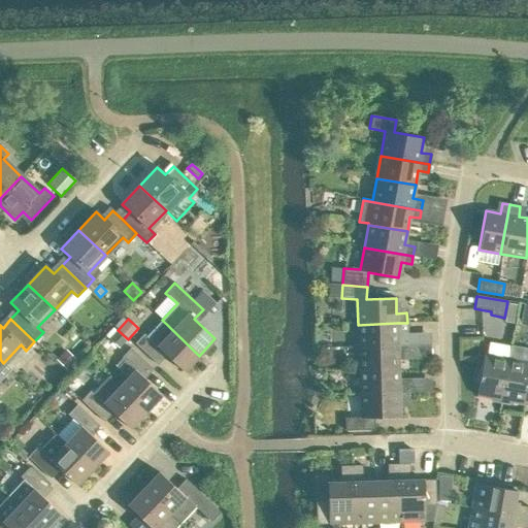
[(199,356),(162,320),(146,336),(143,334),(134,343),(154,361),(162,352),(184,372),(199,356)]
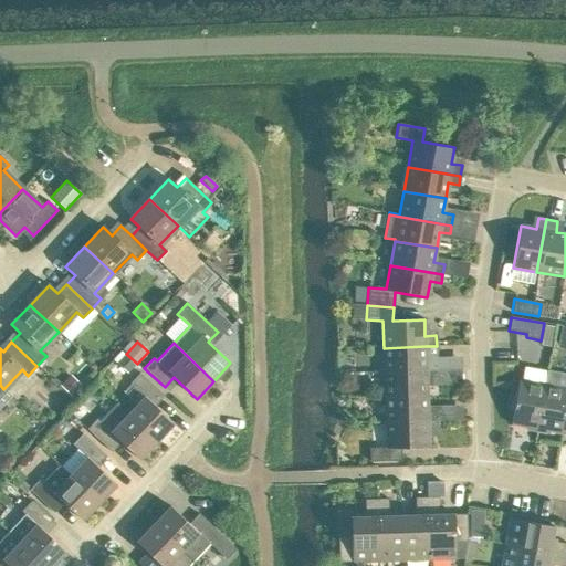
[(384,348),(384,373),(437,370),(437,360),(426,360),(426,346),(384,348)]
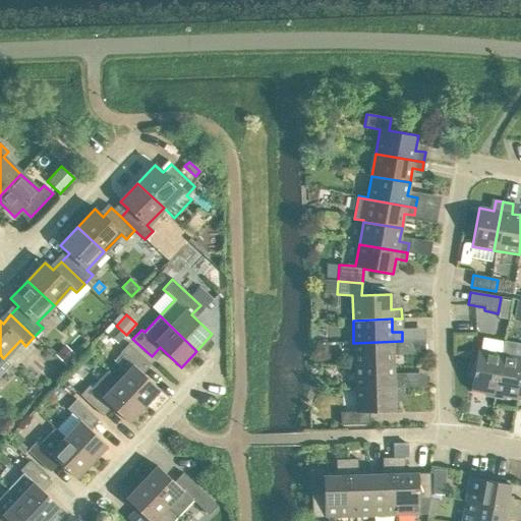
[(108,336),(117,344),(124,336),(115,328),(108,336)]
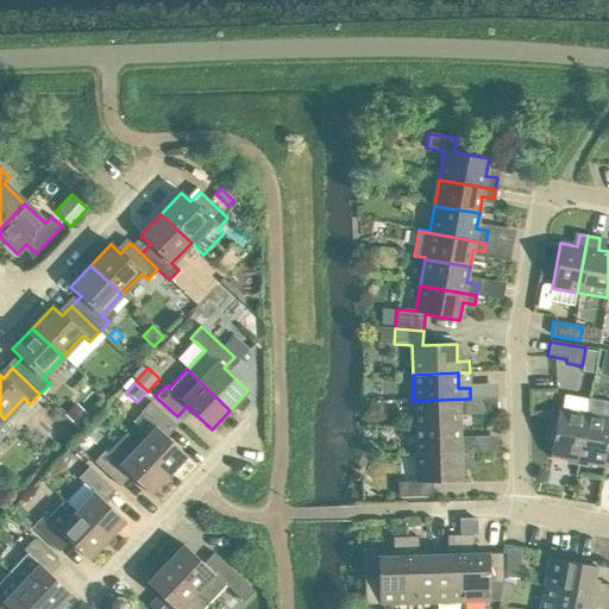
[(413,401),(414,428),(459,426),(458,409),(470,409),(470,399),(413,401)]
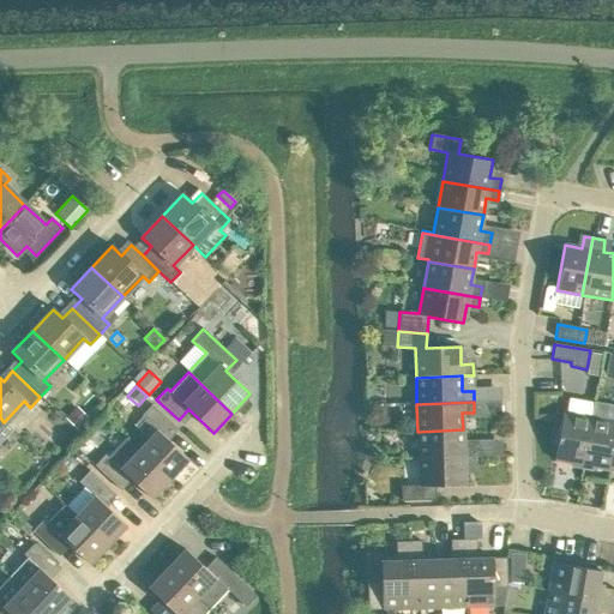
[(148,439),(138,450),(169,480),(187,459),(163,437),(173,426),(151,404),(140,416),(145,420),(137,428),(148,439)]
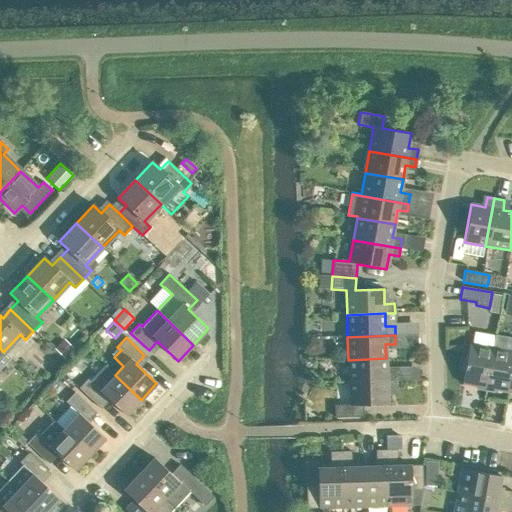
[(74,350),(64,339),(54,349),(64,359),(74,350)]
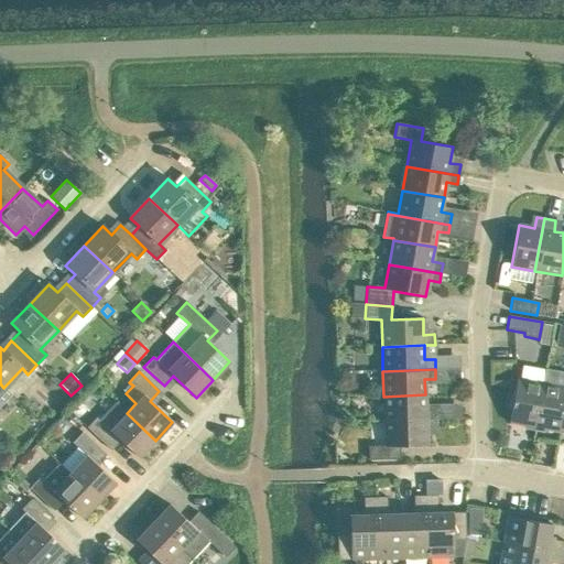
[(509,423),(534,427),(542,383),(517,379),(509,423)]
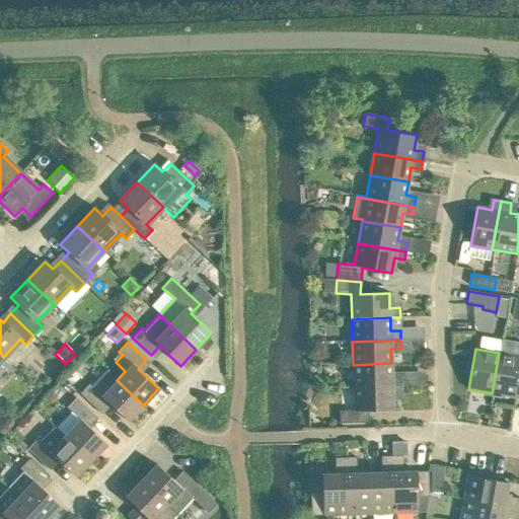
[(0,371),(9,362),(3,357),(0,353),(0,371)]
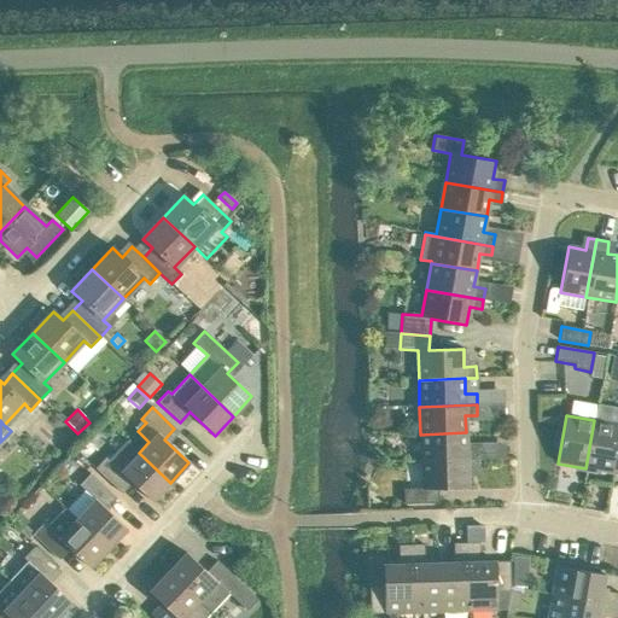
[(586,468),(611,473),(617,432),(617,424),(611,424),(594,420),(586,468)]
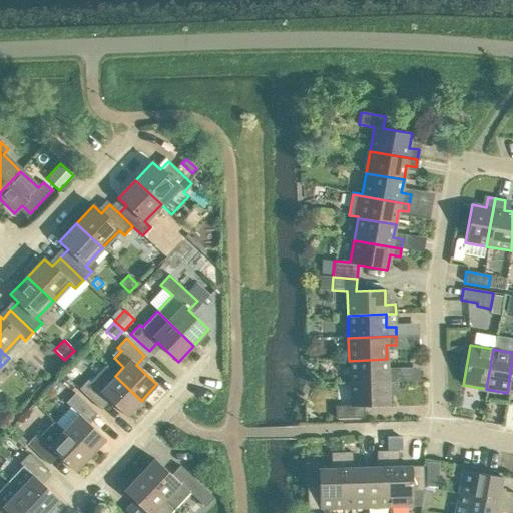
[(349,361),(350,383),(398,382),(397,373),(387,373),(387,359),(349,361)]
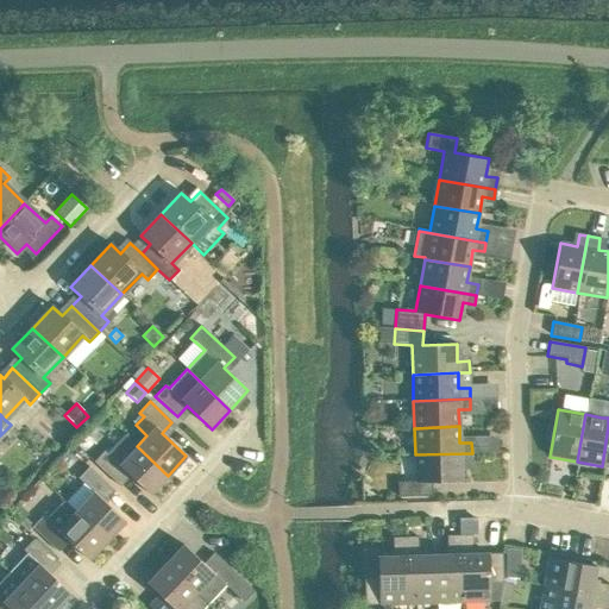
[(168,476),(137,446),(125,435),(107,454),(104,451),(93,462),(115,483),(125,472),(150,495),(168,476)]
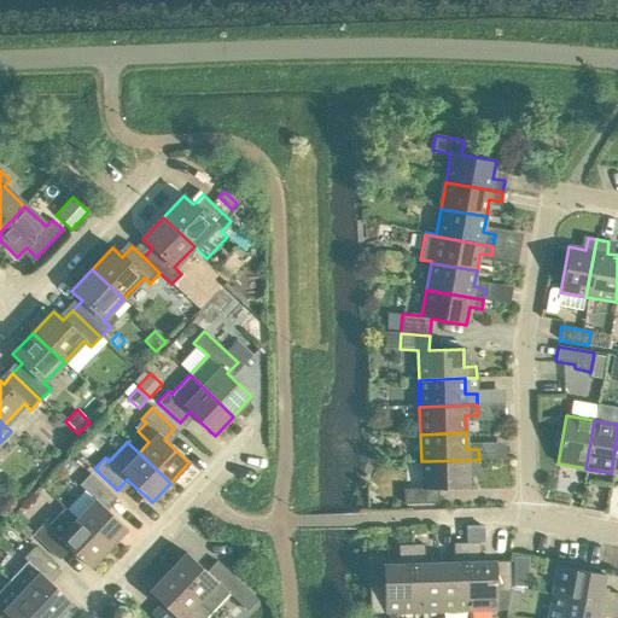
[(479,460),(421,461),(421,489),(403,489),(403,503),(438,503),(437,489),(467,488),(467,471),(479,470),(479,460)]
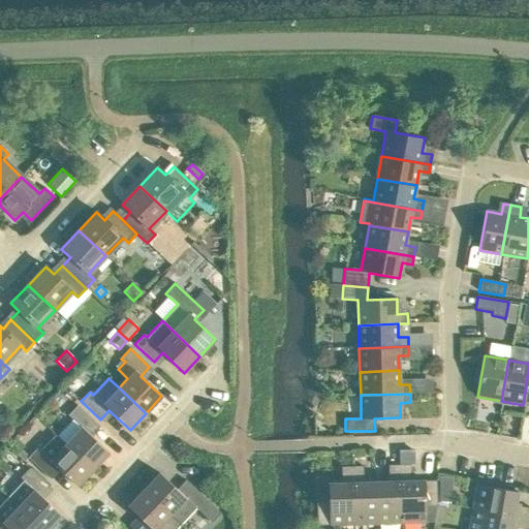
[(109,453),(87,433),(96,424),(76,406),(67,415),(72,419),(56,436),(92,470),(109,453)]
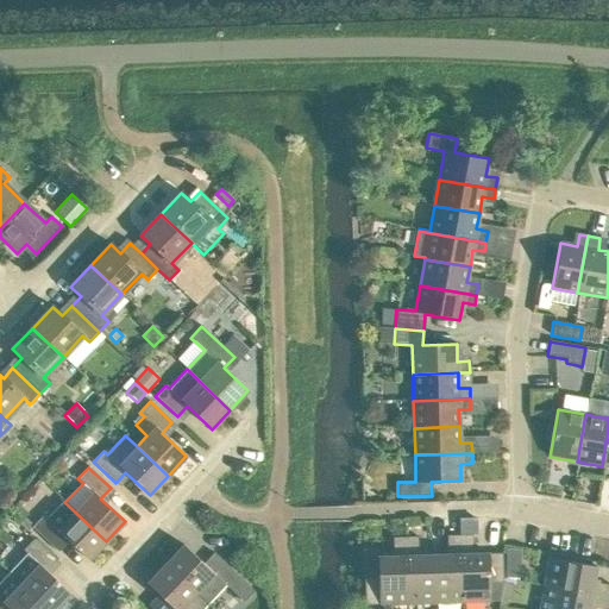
[(106,541),(64,502),(45,520),(42,516),(31,527),(54,548),(64,537),(88,560),(106,541)]
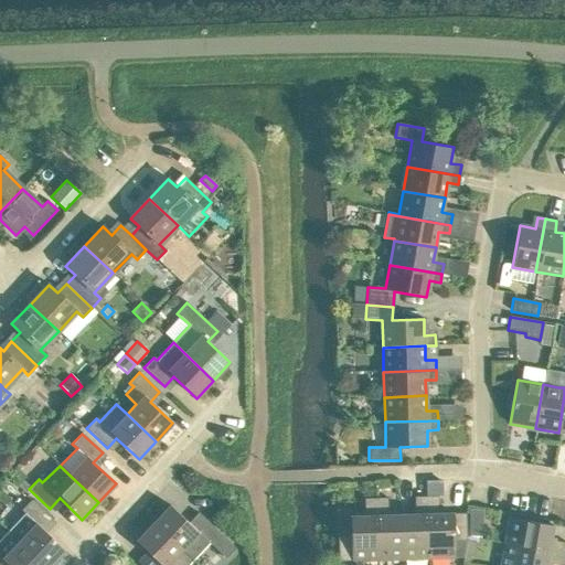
[(25,478),(16,468),(10,475),(20,483),(25,478)]
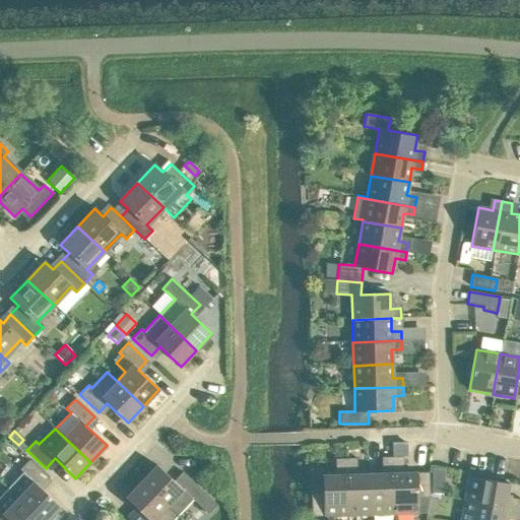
[(392,457),(402,457),(407,457),(406,442),(404,442),(391,442),(391,452),(392,457)]
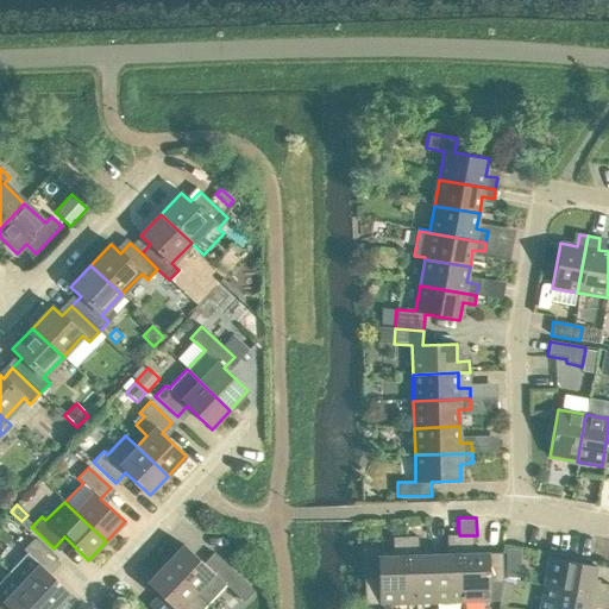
[(447,554),(432,556),(434,603),(460,603),(459,535),(446,535),(447,554)]
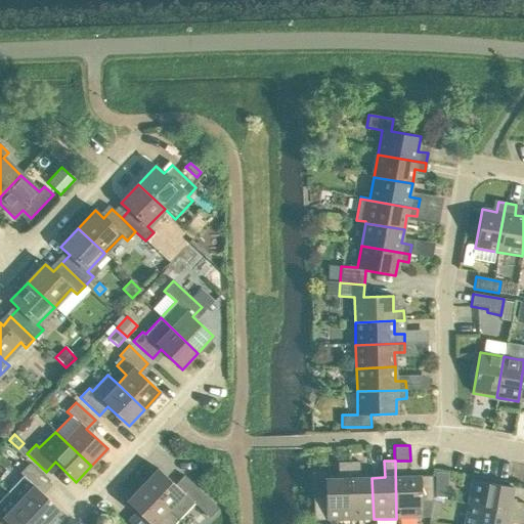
[(405,461),(395,461),(396,519),(421,518),(421,501),(433,501),(432,476),(420,477),(420,476),(405,476),(405,461)]
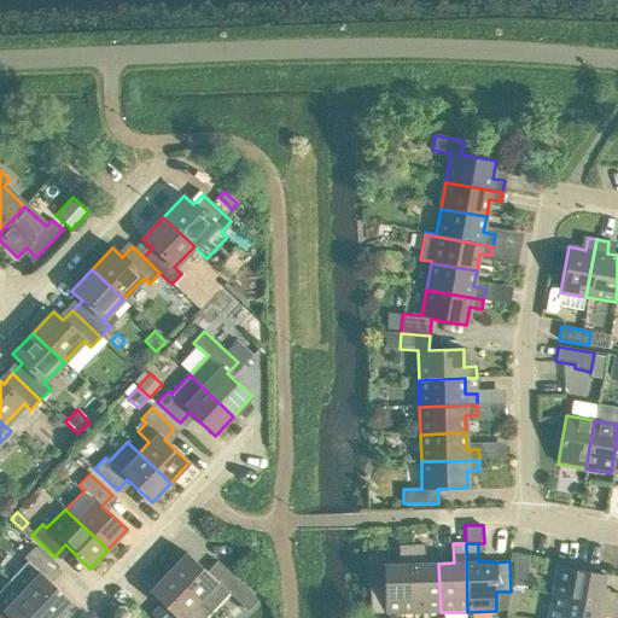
[(423,544),(410,546),(413,613),(441,612),(438,564),(424,564),(423,544)]
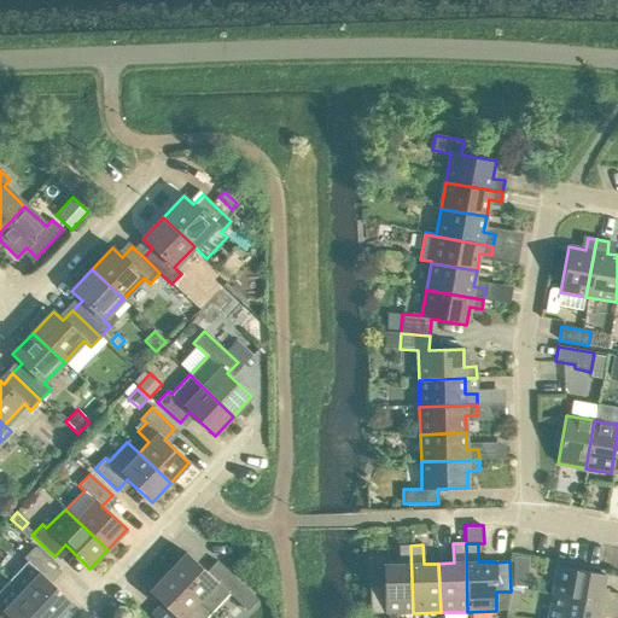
[(413,613),(410,546),(398,546),(398,565),(384,565),(384,558),(368,558),(369,614),(384,613),(384,614),(413,613)]
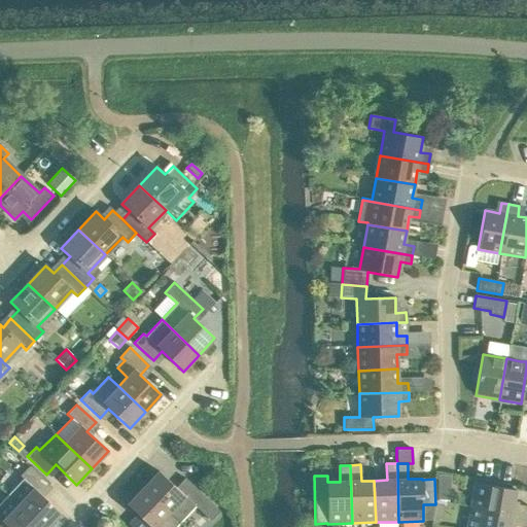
[(19,503),(18,504),(41,526),(46,526),(60,514),(39,493),(48,484),(29,466),(20,476),(24,480),(9,495),(19,503)]
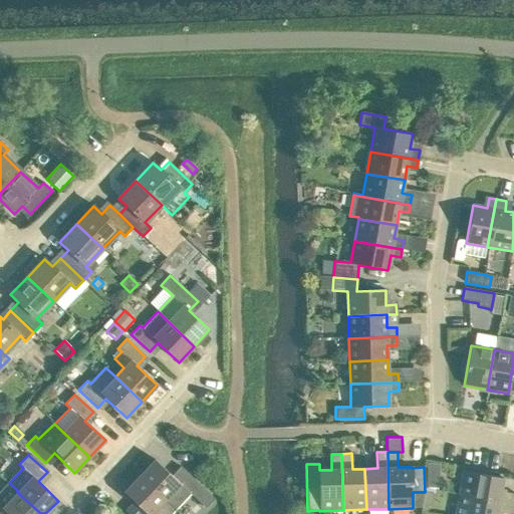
[(155,460),(139,476),(176,510),(191,494),(206,508),(214,499),(184,470),(175,479),(155,460)]
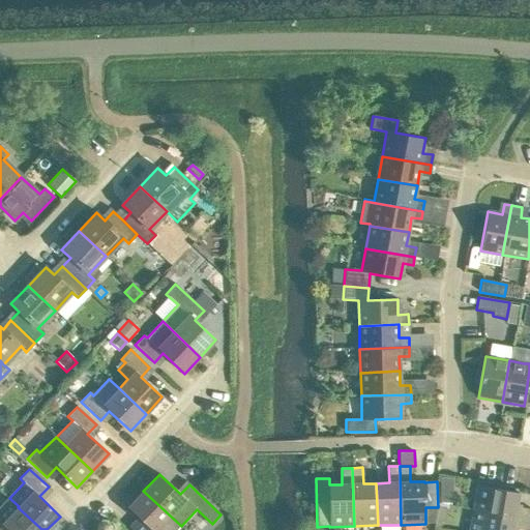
[(476,486),(472,509),(529,521),(529,519),(529,508),(516,506),(519,493),(476,486)]
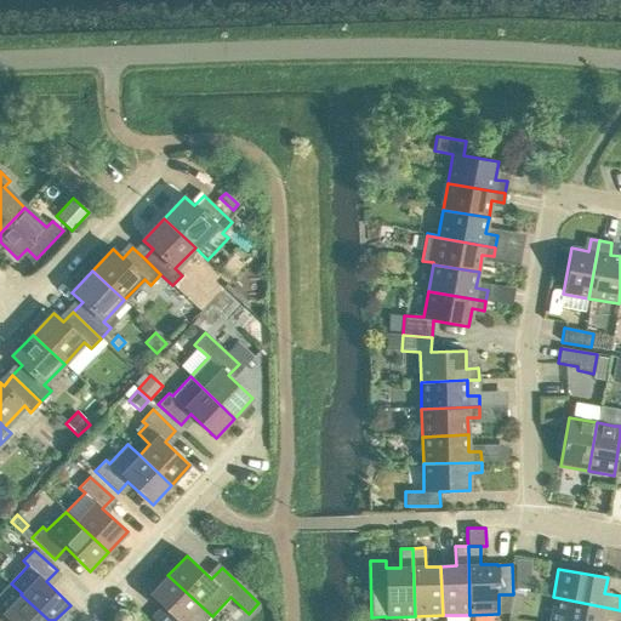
[(208,620),(212,616),(167,575),(149,594),(161,607),(151,617),(154,620),(208,620)]
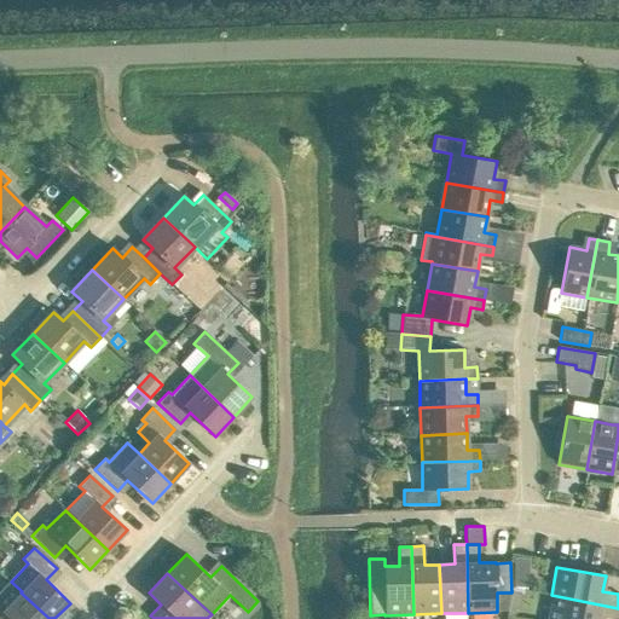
[(48,618),(21,593),(22,591),(11,582),(0,593),(0,618),(9,618),(48,618)]
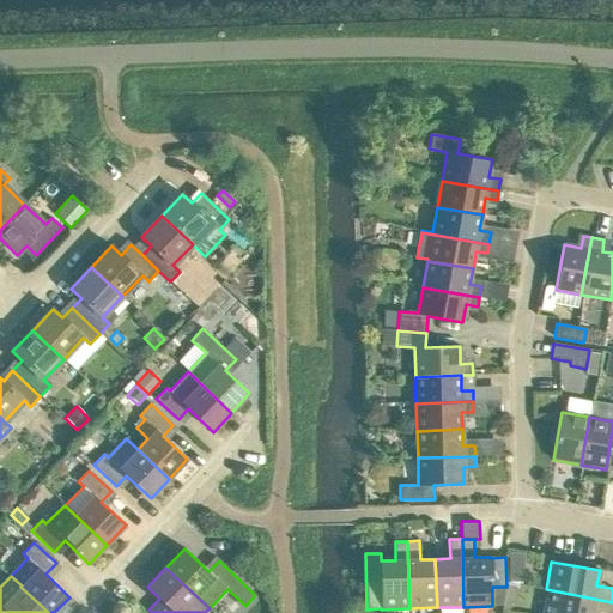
[(546,589),(541,612),(592,612),(592,611),(605,612),(611,612),(612,602),(546,589)]
